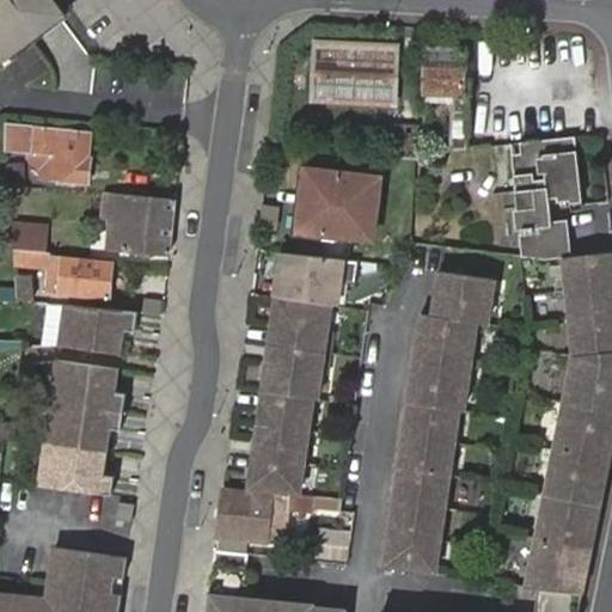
[(0,0),(0,59),(44,26),(59,17),(46,0),(0,0)]
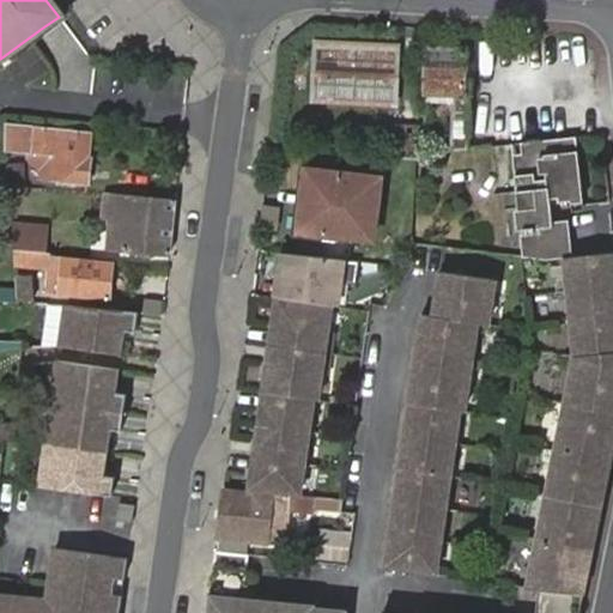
[(313,101),(393,103),(395,52),(315,48),(313,101)]
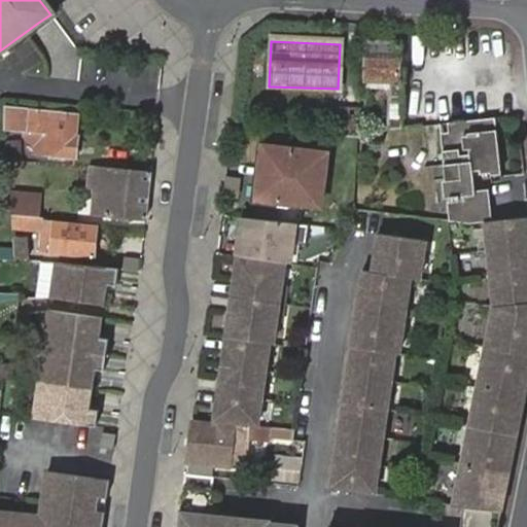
[(390,80),(389,130),(401,129),(403,80),(397,79),(398,43),(365,42),(364,80),(390,80)]
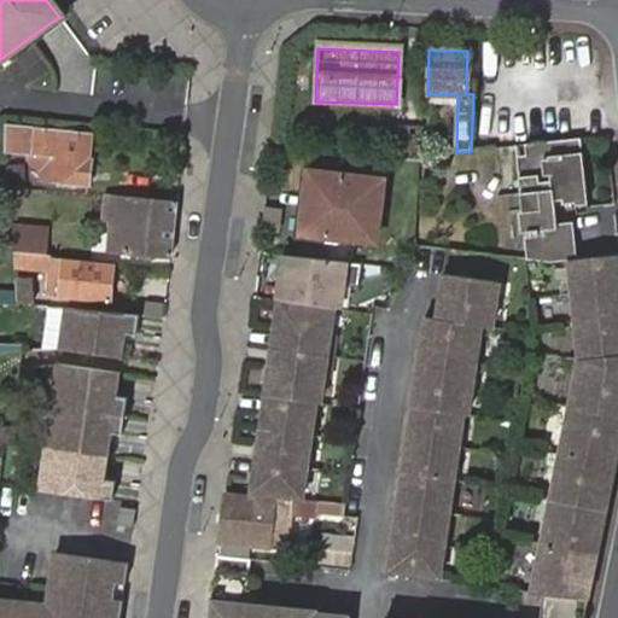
[(95,134),(12,122),(12,145),(59,151),(57,176),(93,180),(95,158),(92,157),(95,134)]
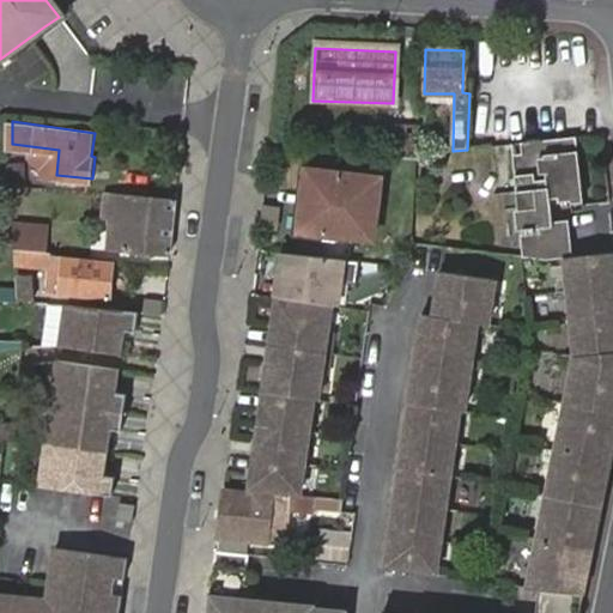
[(416,159),(417,128),(388,127),(387,157),(416,159)]
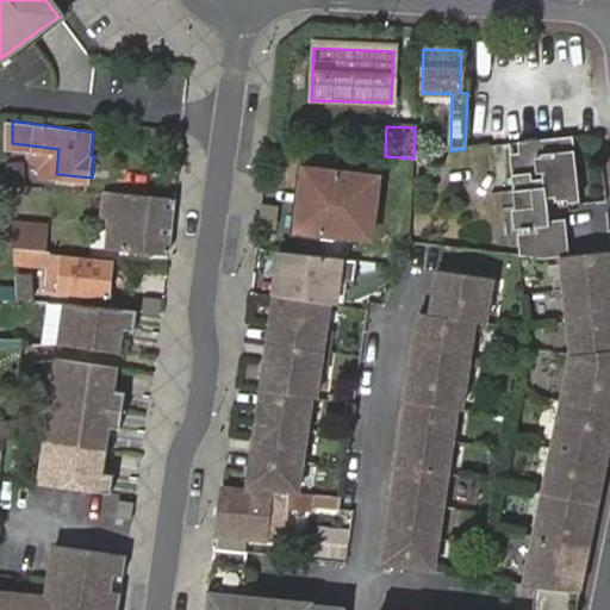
[(511,173),(514,191),(579,184),(573,136),(522,142),(526,172),(511,173)]
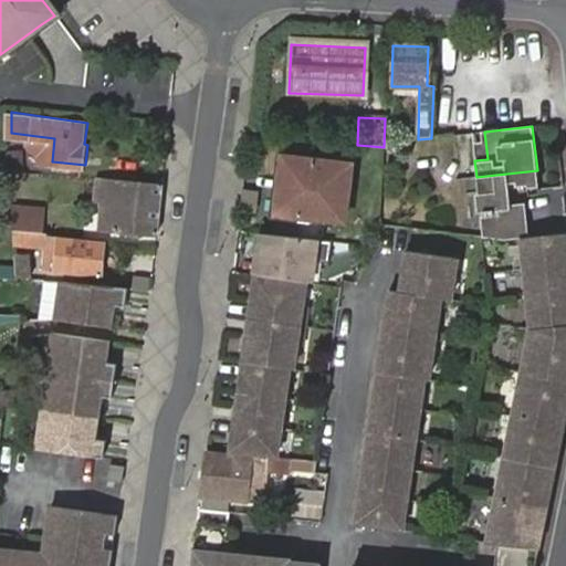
[(484,132),(472,133),(474,160),(488,159),(484,132)]
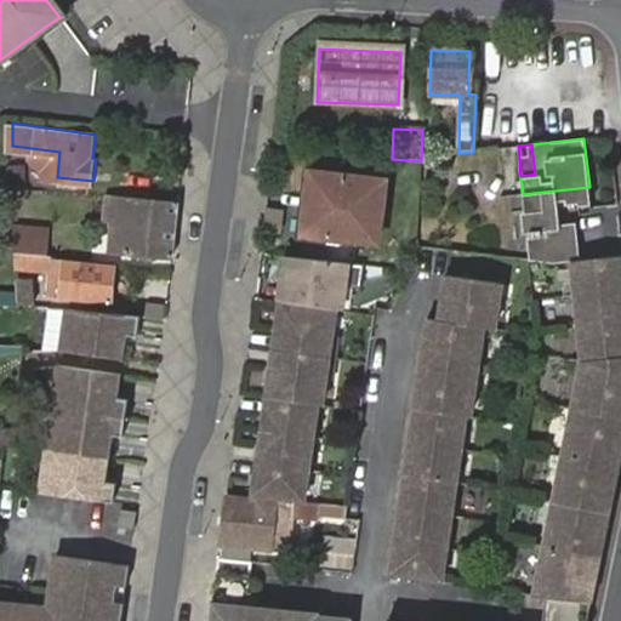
[(379,245),(386,183),(312,176),(305,237),(379,245)]
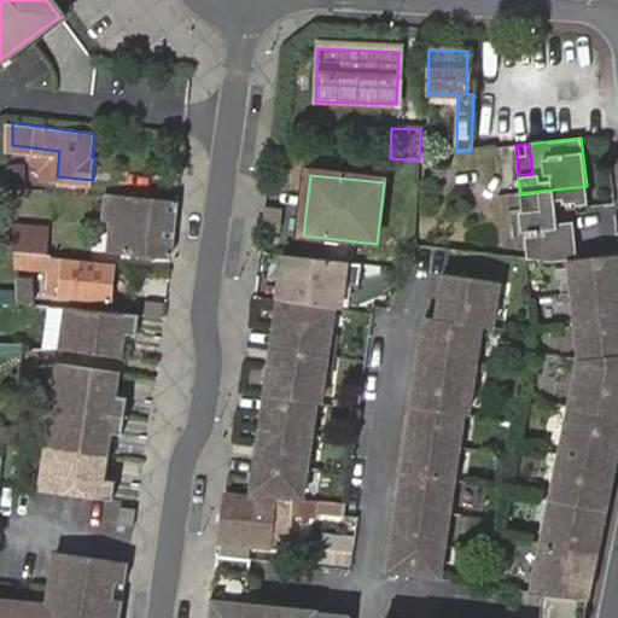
[(561,261),(576,258),(572,229),(555,231),(555,223),(552,200),(552,192),(561,192),(563,199),(563,203),(588,200),(587,186),(520,193),(522,215),(526,214),(529,240),(534,239),(535,260),(551,262),(561,261)]
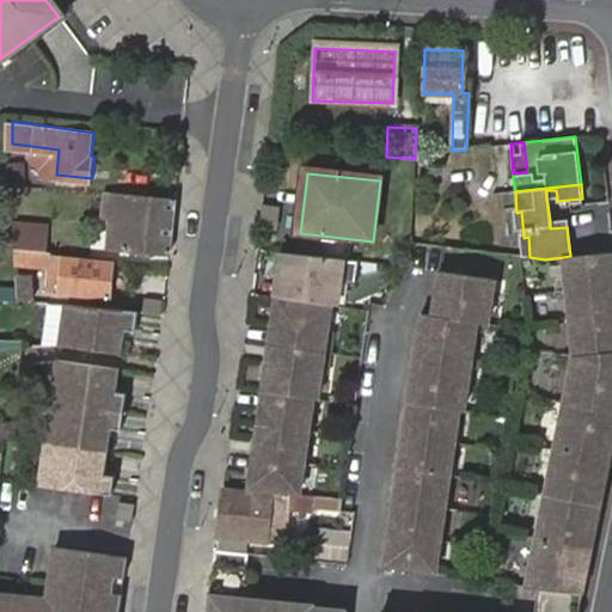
[(177,199),(116,191),(110,245),(171,252),(177,199)]
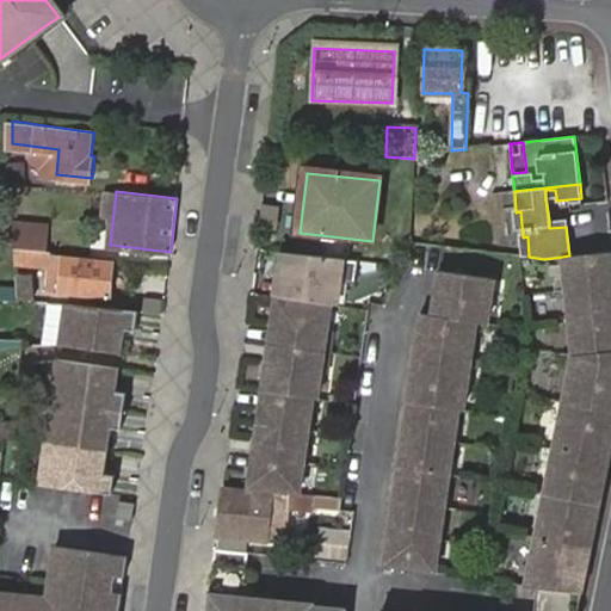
[(49,217),(24,214),(22,238),(47,241),(49,217)]
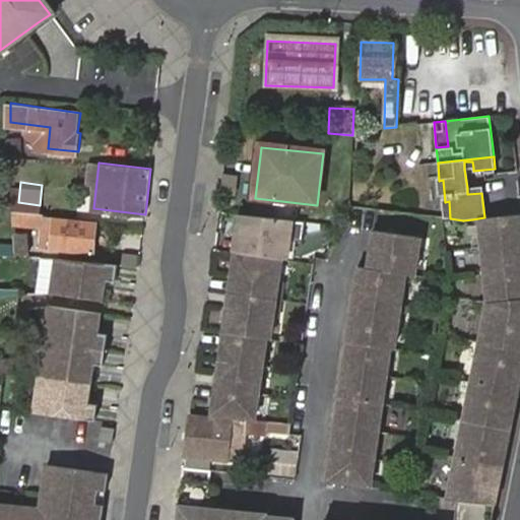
[(44,212),(13,210),(13,222),(43,225),(40,247),(93,253),(96,220),(44,215),(44,212)]
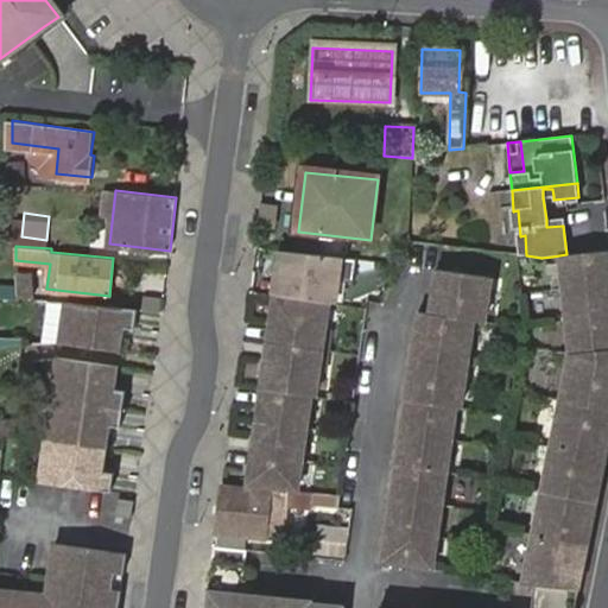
[(280,249),(273,295),(329,303),(340,304),(347,258),(280,249)]
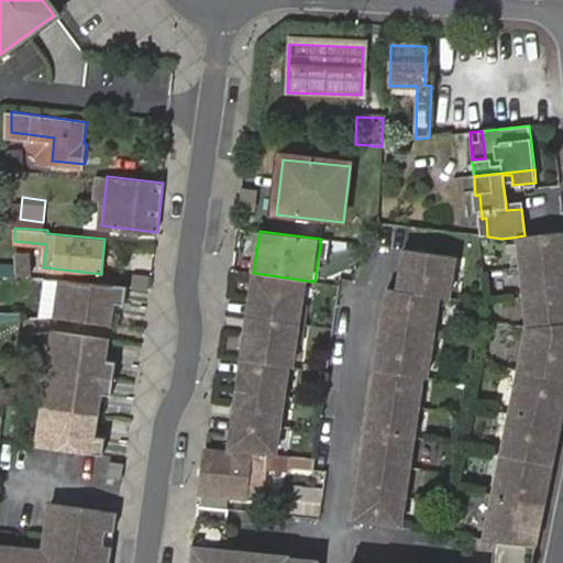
[(562,232),(525,235),(511,238),(521,322),(478,537),(489,538),(486,562),(418,562),(375,559),(375,561),(345,560),(344,562),(531,562),(553,467),(562,414),(562,232)]
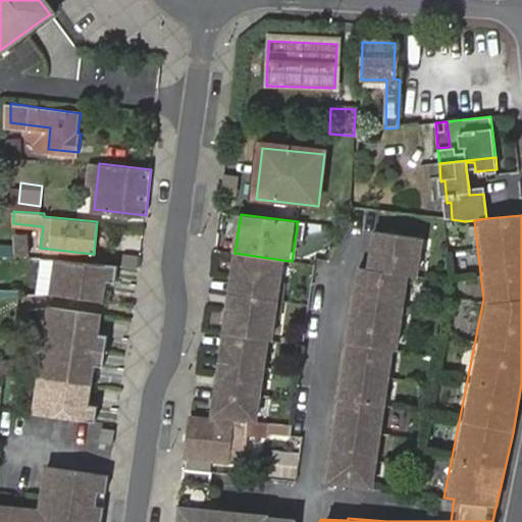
[(416,277),(422,240),(374,231),(368,269),(359,268),(327,483),(371,489),(393,351),(397,351),(408,276),(416,277)]
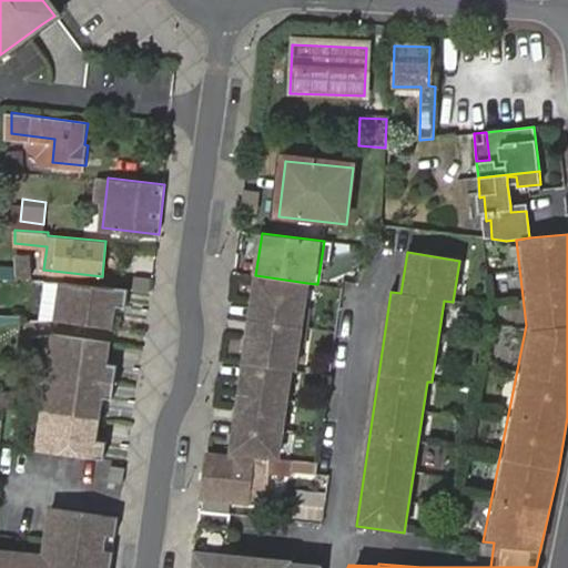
[(16,253),(16,266),(16,276),(29,277),(31,253),(16,253)]
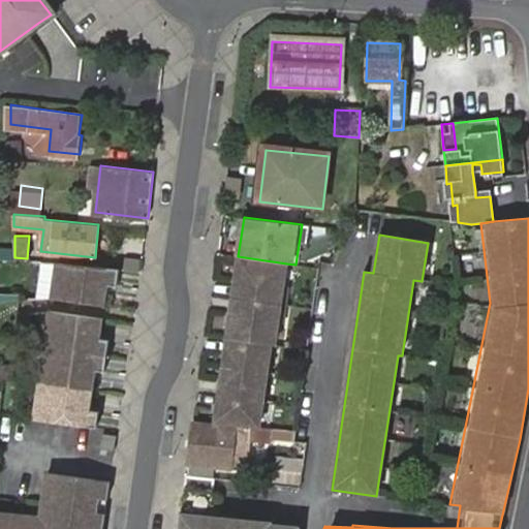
[(286,263),(238,256),(213,425),(248,428),(259,429),(271,345),(275,345),(278,323),(283,324),(288,285),(283,285),(286,263)]
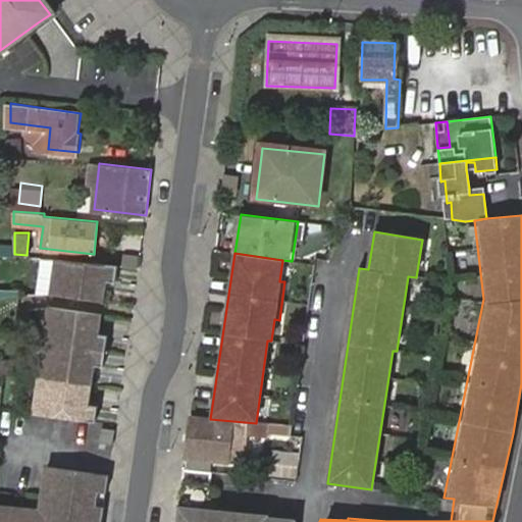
[(119,265),(50,258),(44,293),(104,303),(108,284),(102,283),(102,278),(108,279),(117,280),(119,265)]
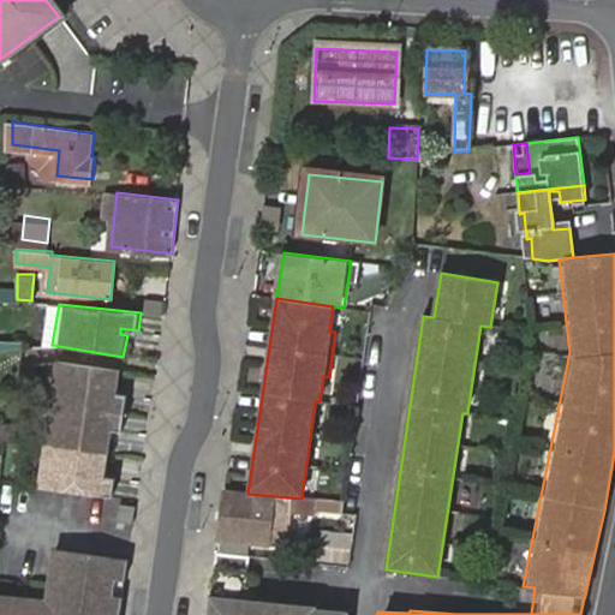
[(118,388),(121,371),(49,360),(29,485),(111,499),(114,479),(103,478),(96,477),(97,471),(105,472),(109,439),(102,437),(103,431),(111,433),(121,434),(127,396),(117,394),(109,393),(111,387),(118,388)]
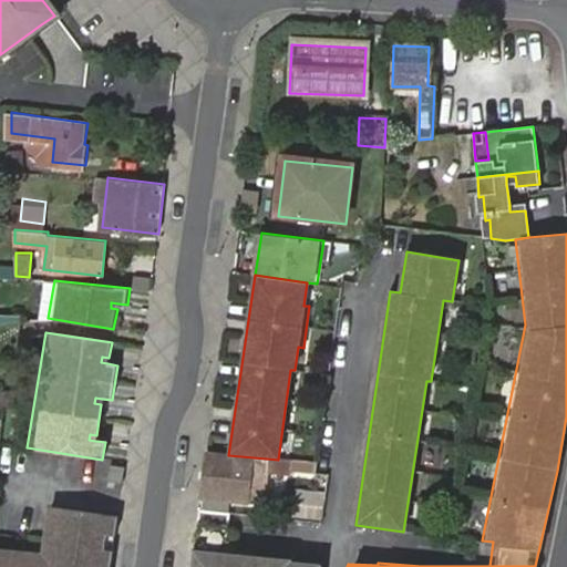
[(228,455),(206,452),(200,496),(227,498),(261,503),(265,468),(266,459),(228,455)]
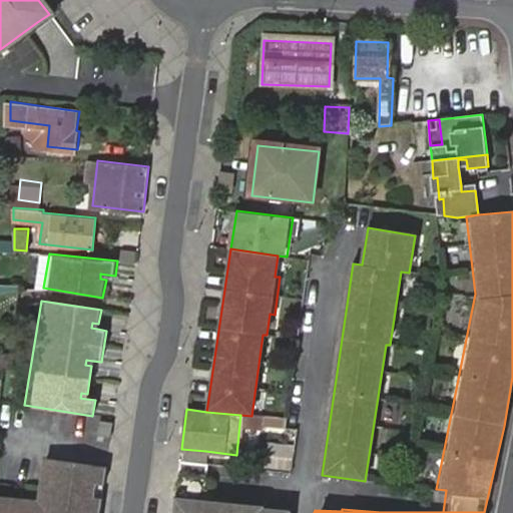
[(251,416),(240,415),(239,424),(258,425),(259,417),(251,416)]
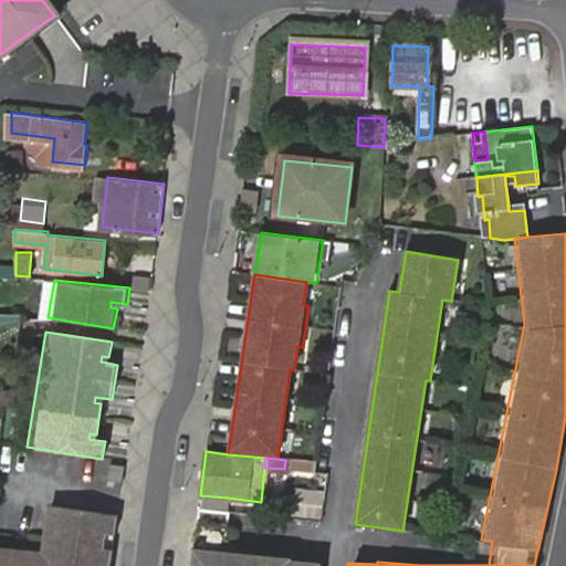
[(125,465),(112,464),(109,482),(123,484),(125,465)]
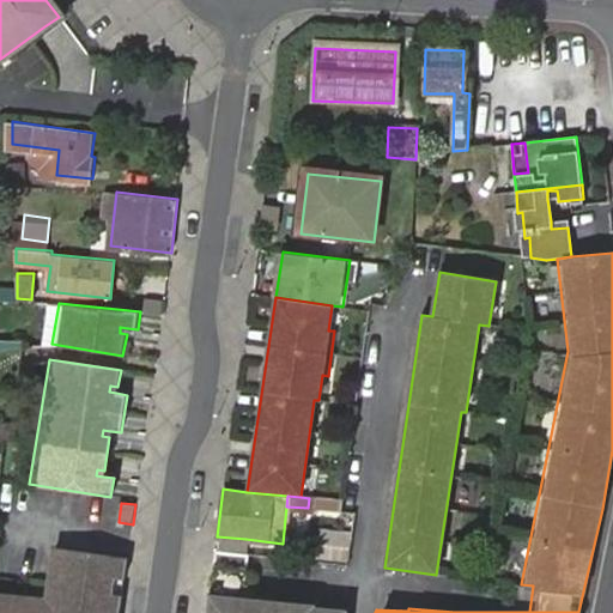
[(319,559),(352,563),(356,530),(322,527),(319,559)]
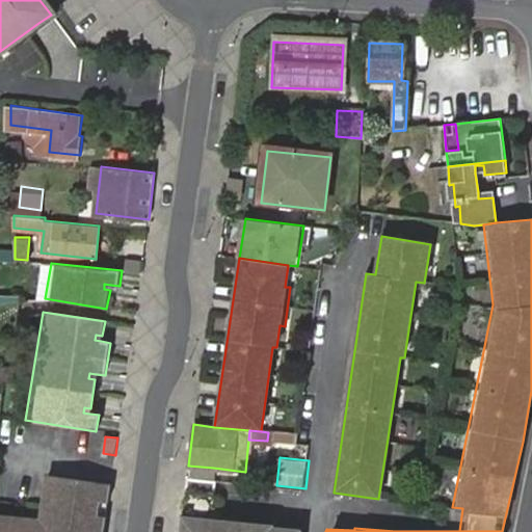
[(213,468),(188,466),(187,477),(211,479),(213,468)]
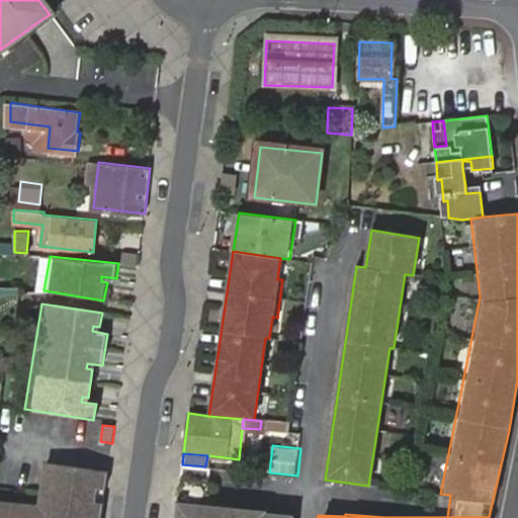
[(38,509),(0,505),(0,517),(91,517),(92,514),(99,516),(101,505),(93,504),(96,490),(103,491),(106,473),(47,463),(38,509)]
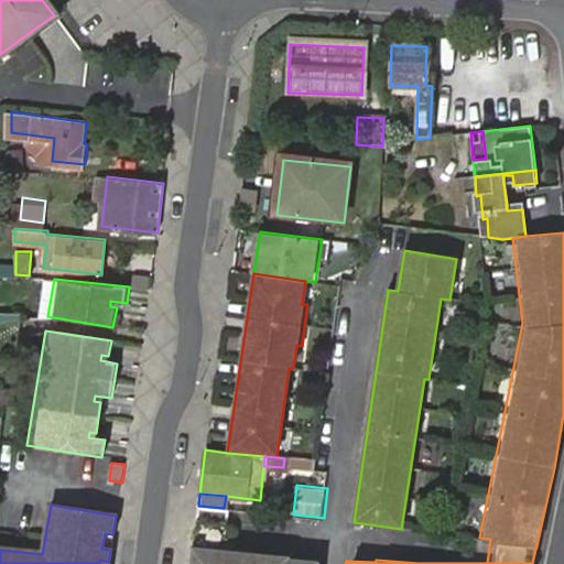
[(219,544),(224,508),(198,506),(196,506),(186,563),(314,563),(315,556),(286,553),(286,552),(219,544)]
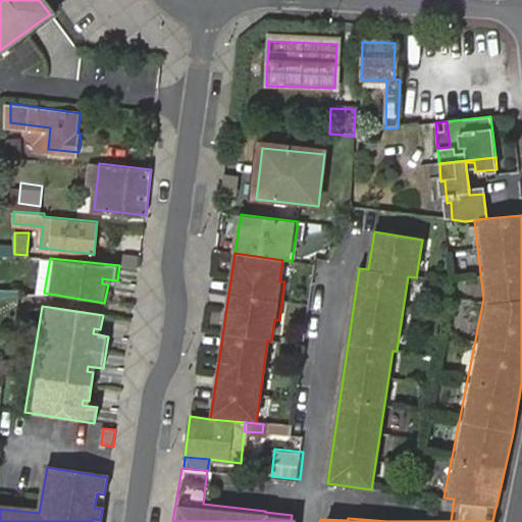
[(102,509),(104,494),(97,493),(94,508),(102,509)]
